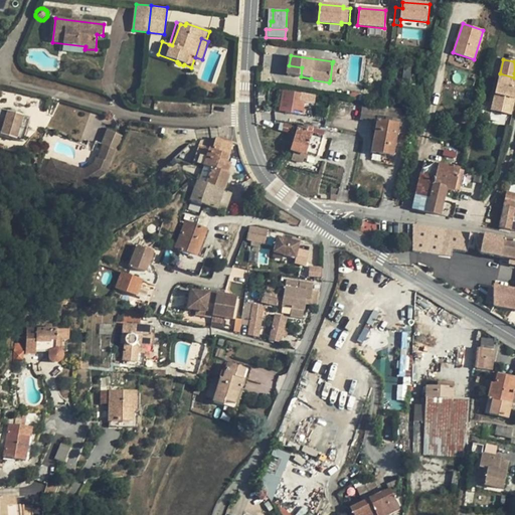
[(288,74),(301,76),(302,67),(289,65),(288,74)]
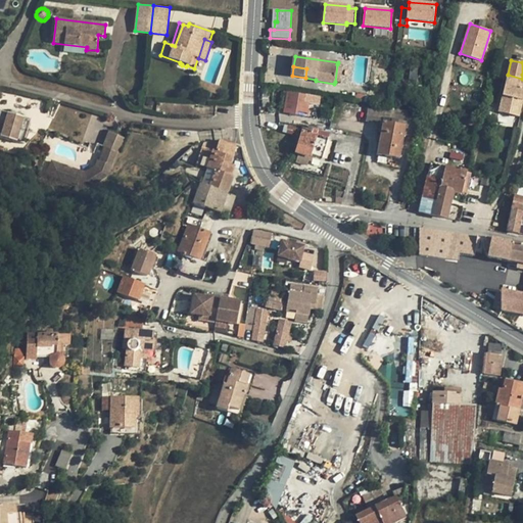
[(507,78),(500,106),(506,108),(504,113),(519,116),(522,98),(522,82),(507,78)]
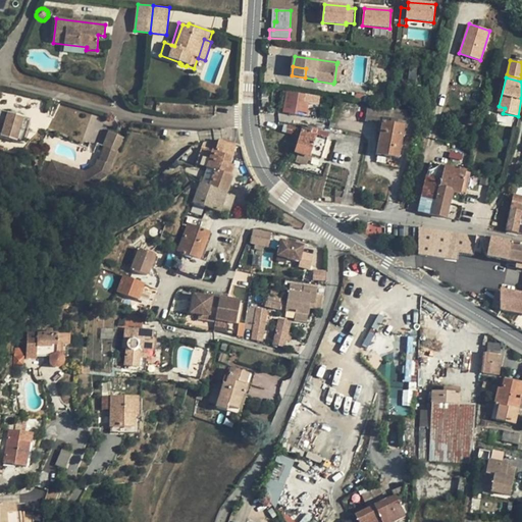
[(222,88),(202,80),(199,89),(219,96),(222,88)]
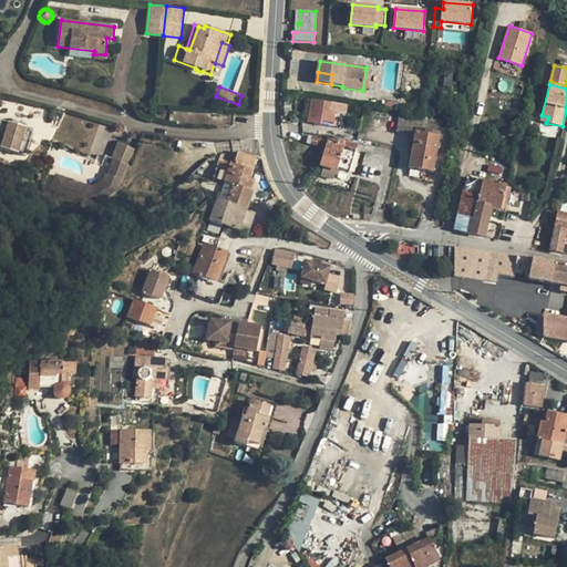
[(311,101),(308,119),(315,120),(328,122),(329,120),(330,111),(331,104),(311,101)]
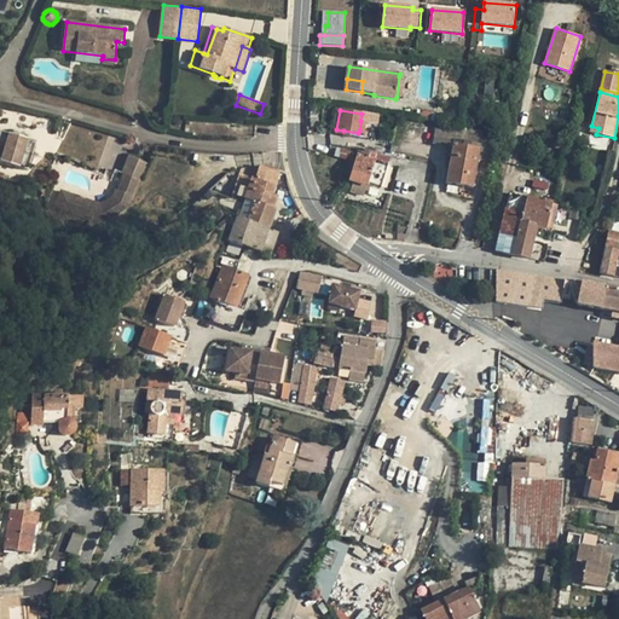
[(377,116),(362,114),(360,121),(365,122),(364,132),(359,131),(358,133),(374,137),(377,116)]
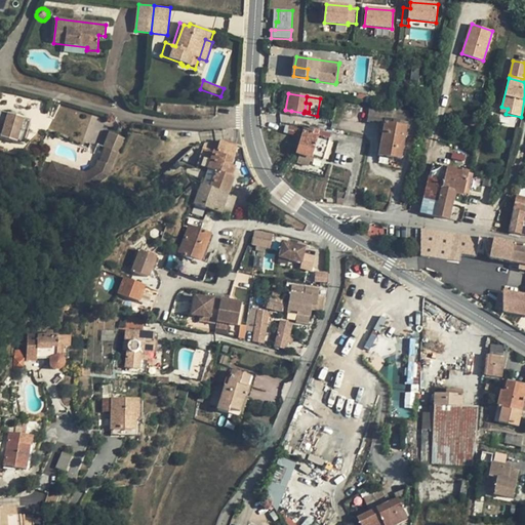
[(362,123),(386,126),(387,123),(408,128),(406,136),(418,138),(422,115),(365,105),(362,123)]
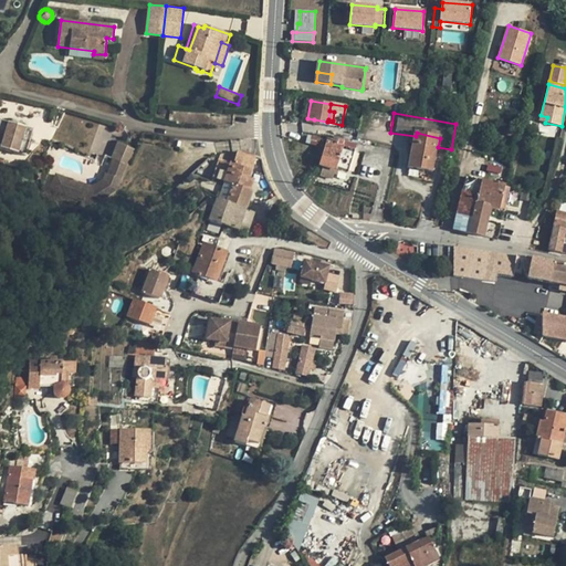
[(33,130),(0,121),(0,148),(25,156),(28,147),(29,142),(33,130)]
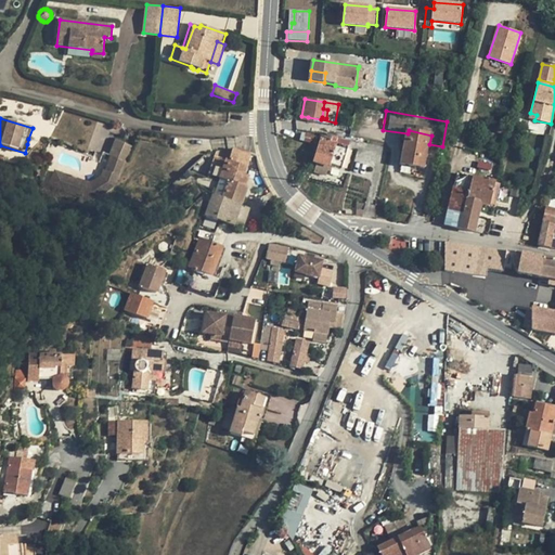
[(408,133),(401,164),(424,169),(429,144),(431,136),(409,130),(408,133)]
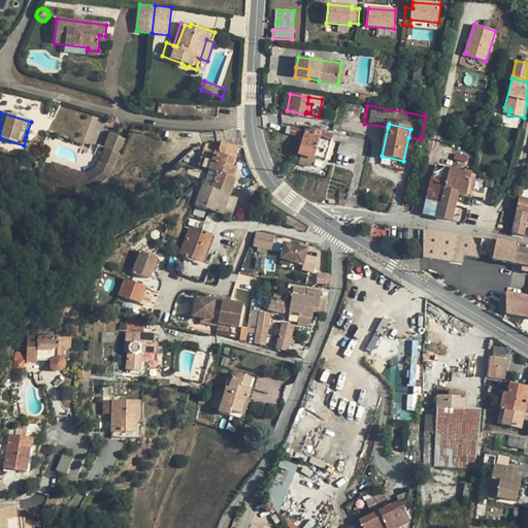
[(287,126),(286,133),(298,136),(300,130),(287,126)]
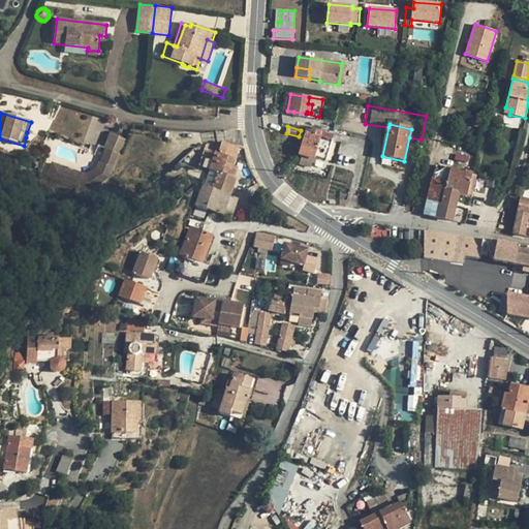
[(301,150),(299,155),(315,160),(315,159),(324,162),(332,141),(322,137),(322,136),(320,135),(321,131),(317,130),(317,129),(312,127),(310,132),(307,132),(306,132),(301,150)]
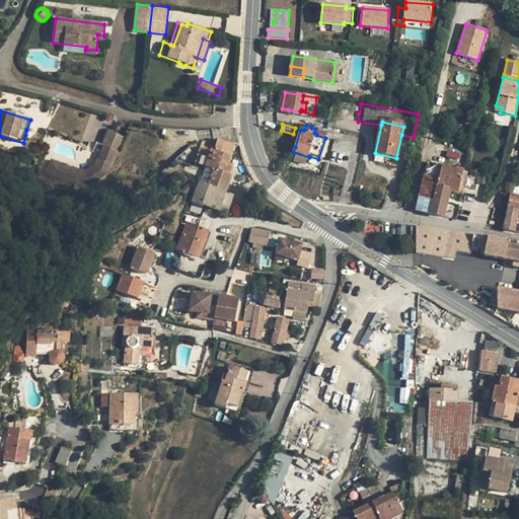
[(290,146),(295,147),(300,130),(296,129),(290,146)]
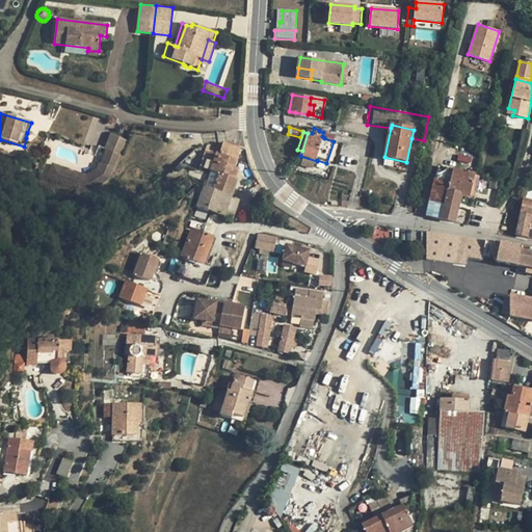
[(118,154),(124,139),(112,135),(107,150),(109,151),(118,154)]
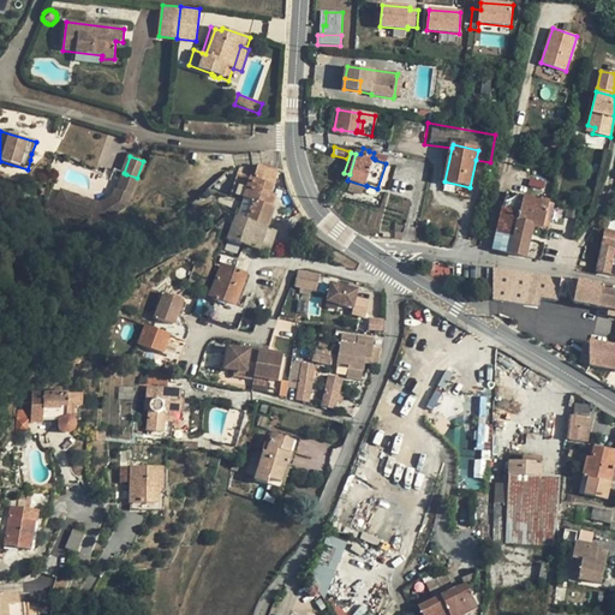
[(148,162),(143,161),(137,178),(141,179),(148,162)]
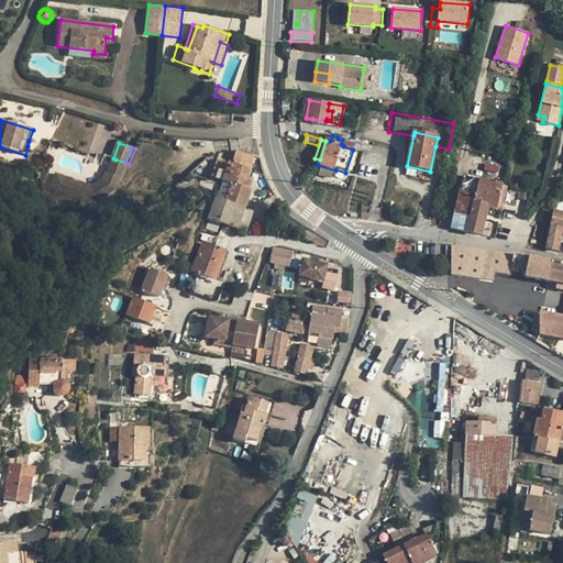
[(231,185),(225,202),(244,208),(250,190),(247,190),(251,180),(246,178),(249,172),(253,158),(251,155),(235,153),(231,165),(217,161),(210,181),(221,185),(222,181),(231,185)]
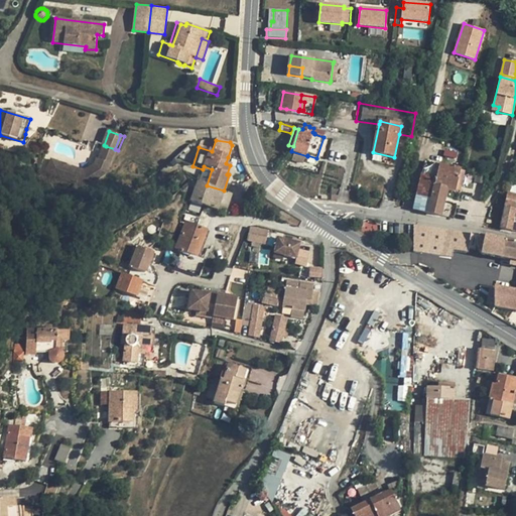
[(232,145),(228,157),(241,161),(240,156),(238,151),(238,146),(232,145)]
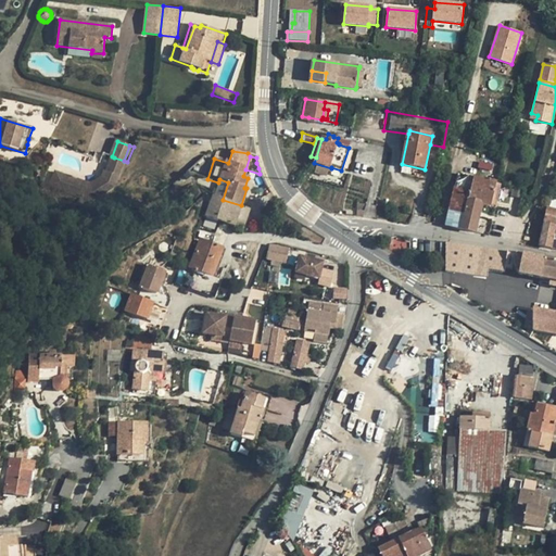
[(68,178),(57,174),(51,189),(95,202),(115,190),(116,186),(127,162),(124,161),(114,158),(110,172),(106,171),(104,177),(98,181),(104,190),(93,197),(91,198),(90,200),(84,197),(87,184),(68,178)]
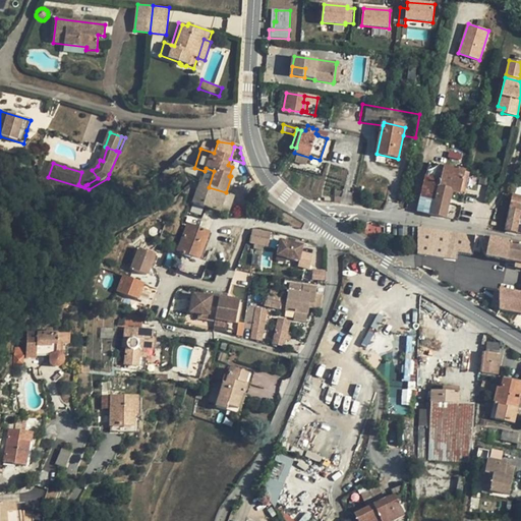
[(428,164),(425,176),(440,179),(442,166),(428,164)]
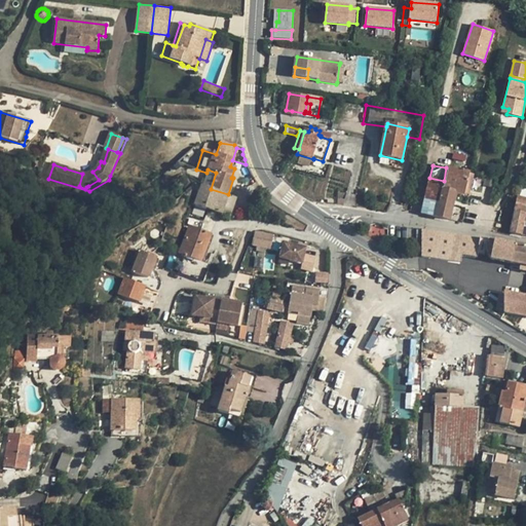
[(464,194),(470,174),(448,167),(446,167),(444,181),(429,178),(422,213),(447,220),(454,192),(464,194)]
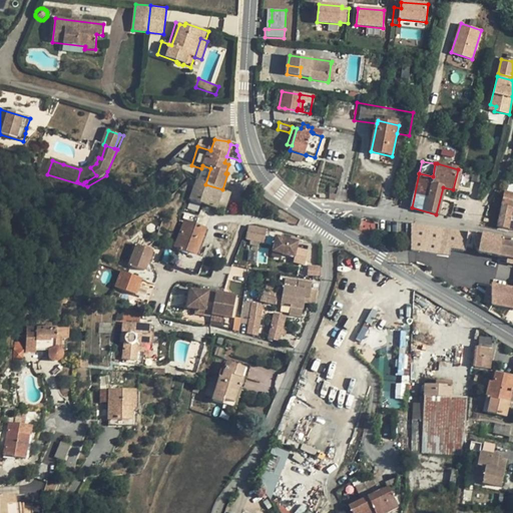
[(205,184),(210,168),(202,165),(201,168),(197,181),(205,184)]
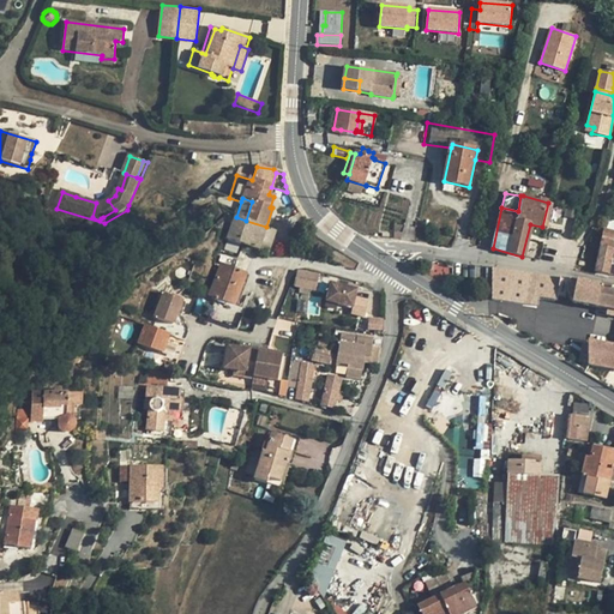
[(103,203),(96,203),(92,217),(100,221),(101,218),(103,217),(115,210),(108,200),(103,203)]
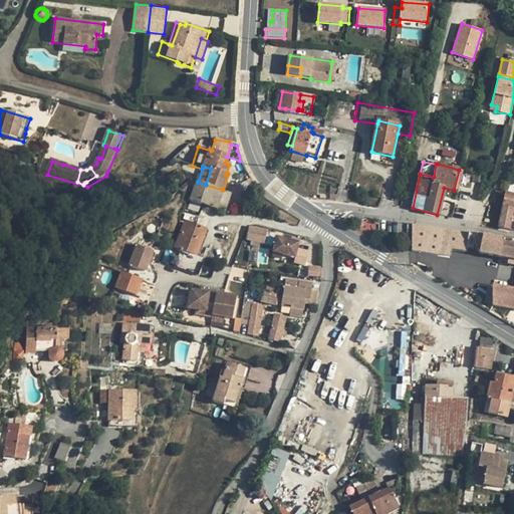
[(454,190),(459,191),(464,171),(460,170),(459,170),(454,190)]
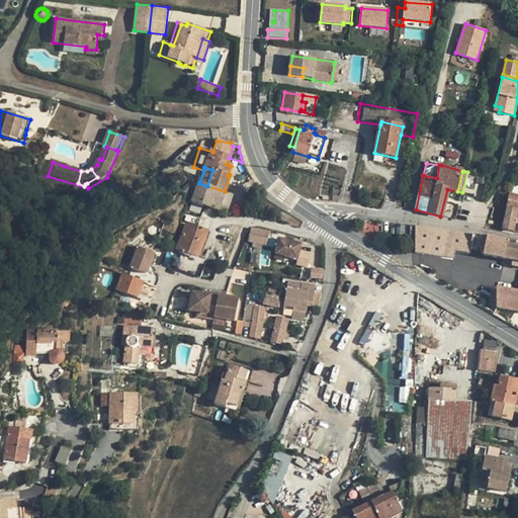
[(197,183),(191,201),(200,204),(207,186),(199,183),(197,183)]
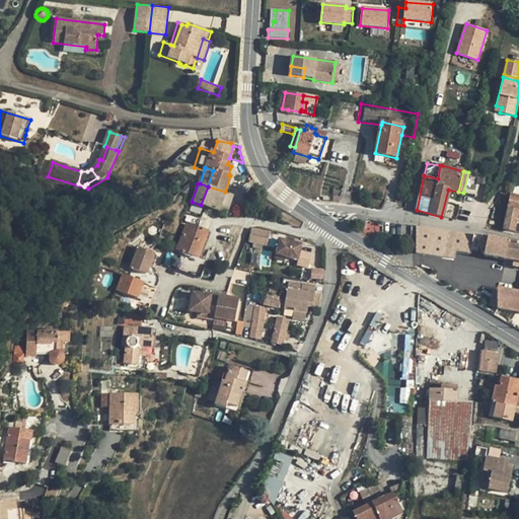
[(208,187),(201,205),(219,211),(225,192),(208,187)]
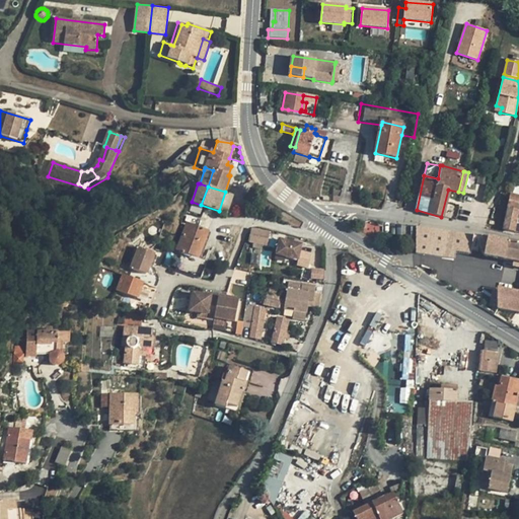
[(232,195),(225,192),(219,211),(227,214),(232,195)]
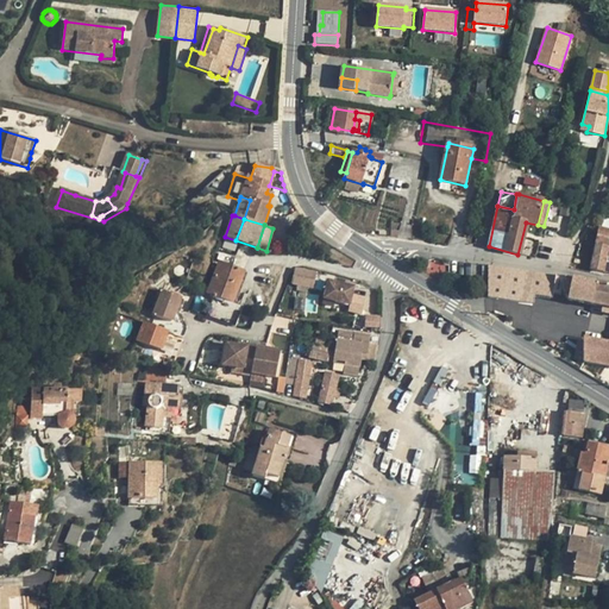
[(608,231),(601,230),(590,269),(603,271),(606,263),(608,250),(608,231)]
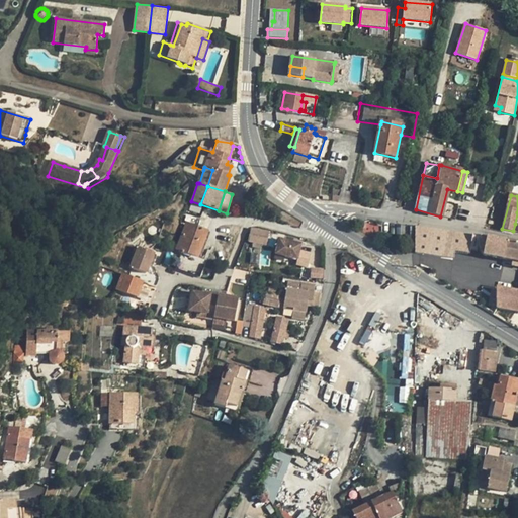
[(181,239),(177,250),(183,252),(198,257),(207,232),(186,225),(181,239)]
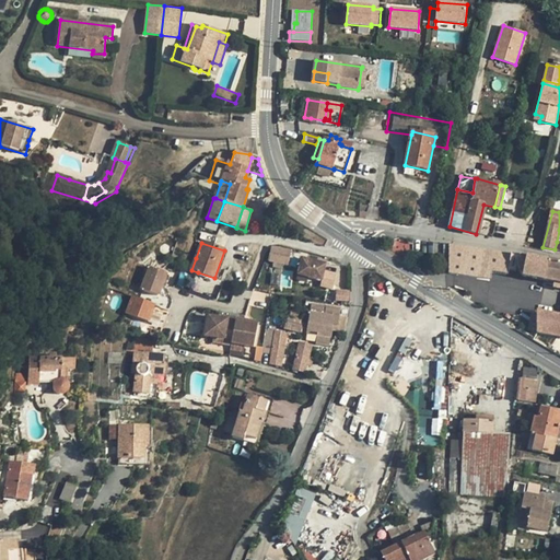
[(450,245),(450,273),(491,279),(493,272),(517,276),(518,267),(516,264),(518,255),(450,245)]
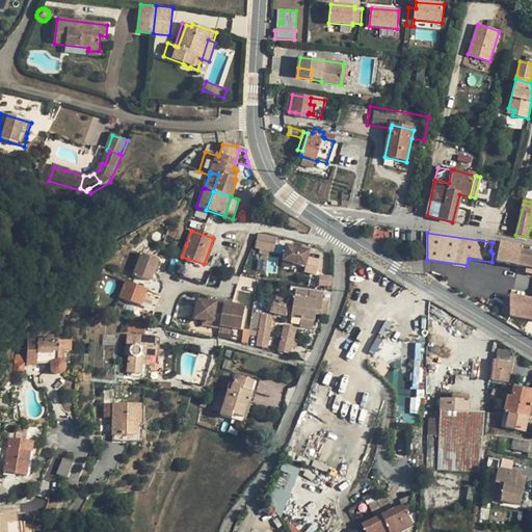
[(260,235),(257,248),(274,251),(277,238),(260,235)]
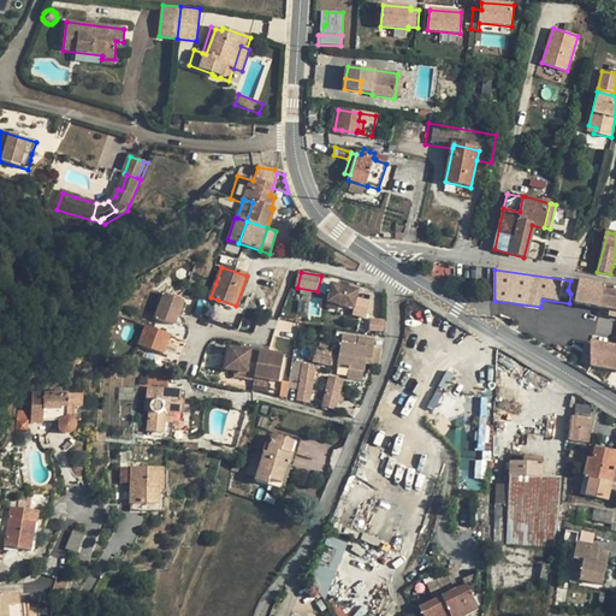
[(615,347),(591,342),(591,365),(615,368),(615,289),(570,280),(568,290),(570,294),(575,304),(615,312),(615,347)]
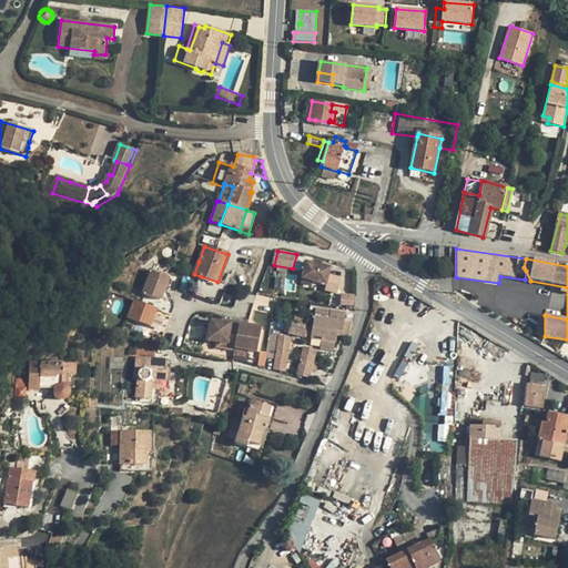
[(315,265),(307,263),(304,272),(302,280),(313,282),(327,286),(325,291),(333,294),(336,283),(328,281),(332,270),(322,266),(315,265)]
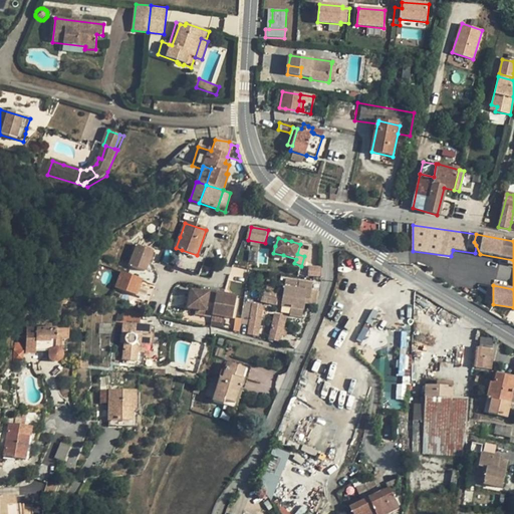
[(147,272),(144,281),(157,285),(160,276),(154,264),(157,254),(138,247),(131,267),(147,272)]
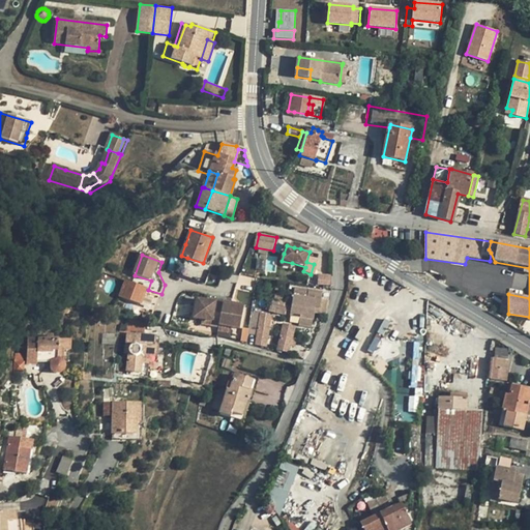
[(204,283),(210,266),(203,263),(187,258),(181,274),(204,283)]
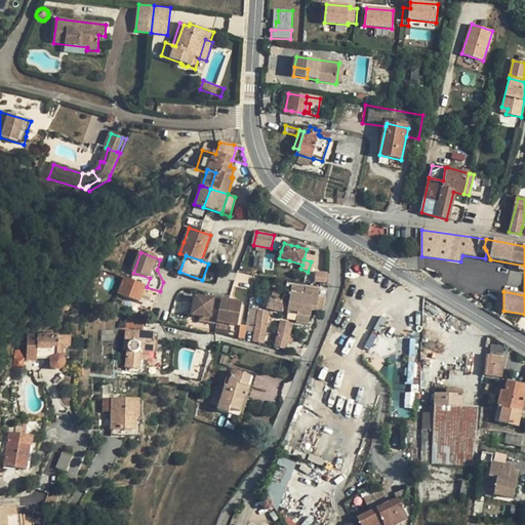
[(326,283),(327,273),(315,272),(315,282),(326,283)]
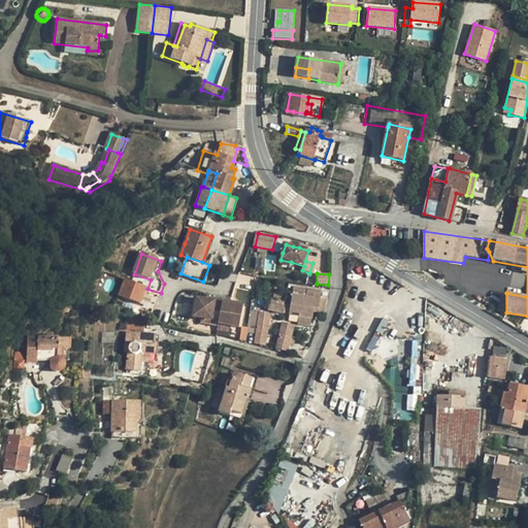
[(146,291),(147,289),(127,282),(122,297),(129,300),(127,307),(155,312),(159,296),(146,291)]
